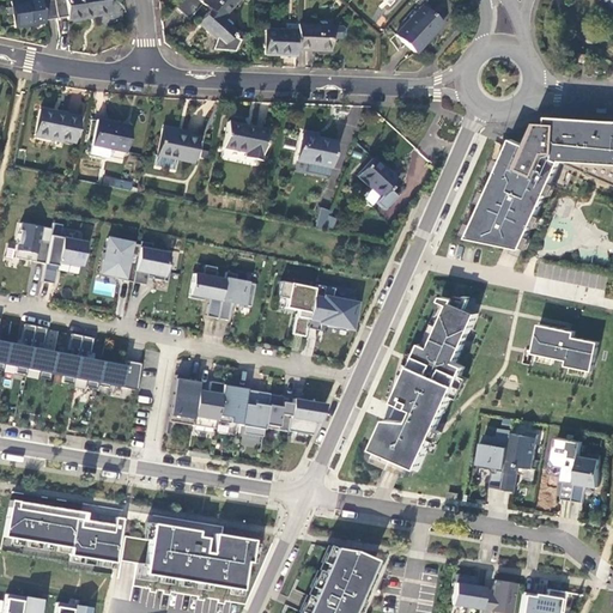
[(44,20),(56,18),(53,0),(23,0),(11,2),(14,29),(46,24),(44,20)]
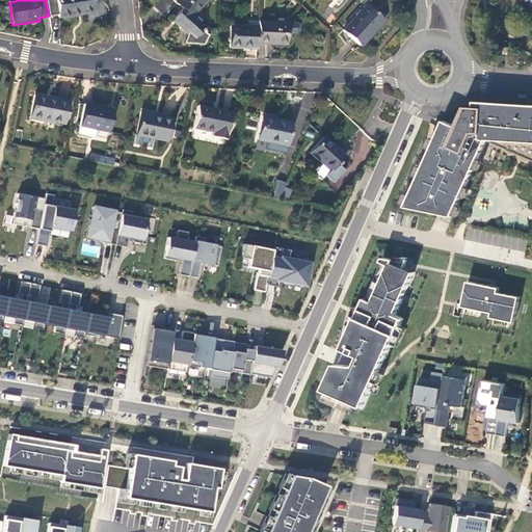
[(46,0),(49,16),(58,15),(59,18),(94,11),(91,0),(46,0)]
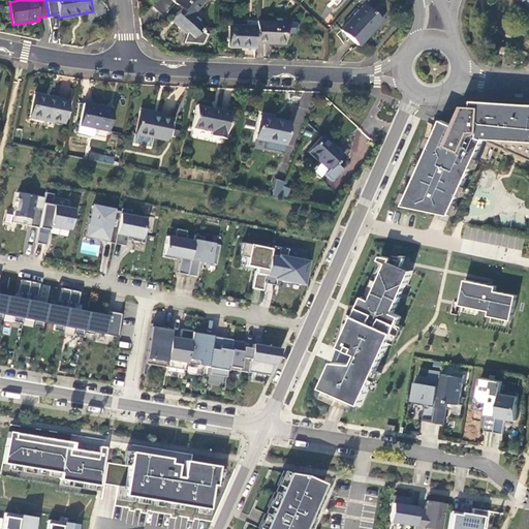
[(157,0),(152,6),(163,17),(174,4),(179,9),(169,21),(184,34),(181,42),(200,44),(205,35),(198,31),(201,28),(190,17),(205,0),(157,0)]
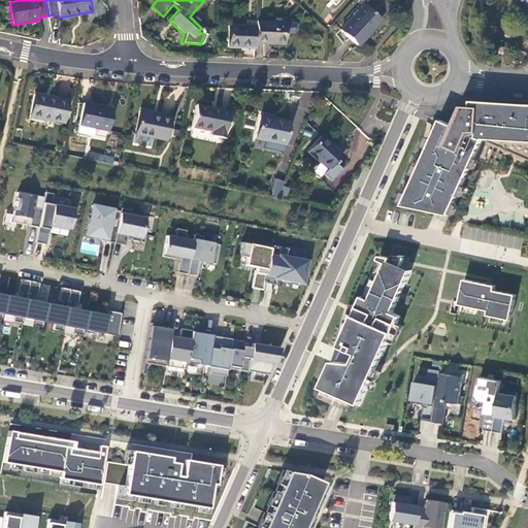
[(358,45),(380,21),(363,5),(340,30),(358,45)]
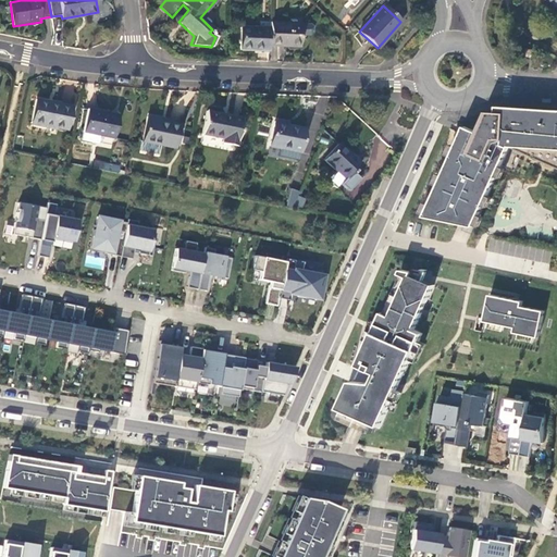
[(271,22),(270,22),(270,27),(269,45),(279,46),(299,47),(299,36),(300,24),(271,22)]
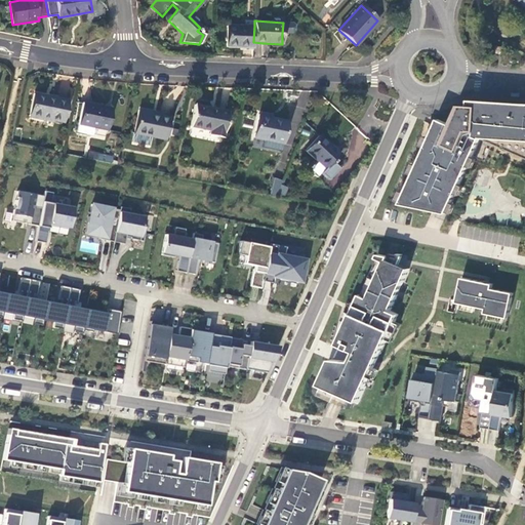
[(283,23),(282,34),(291,34),(294,33),(294,25),(292,23),(283,23)]
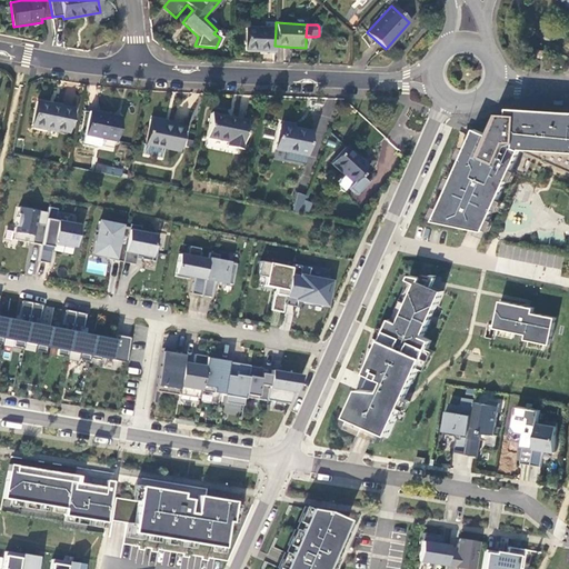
[(243,50),(275,52),(275,46),(276,28),(245,27),(243,50)]
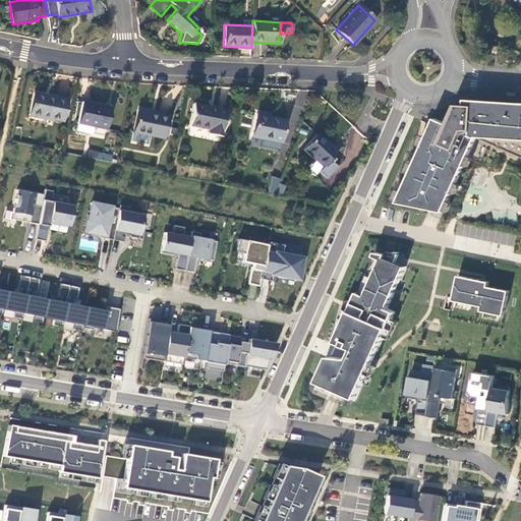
[(503,46),(494,45),(493,53),(501,55),(503,46)]
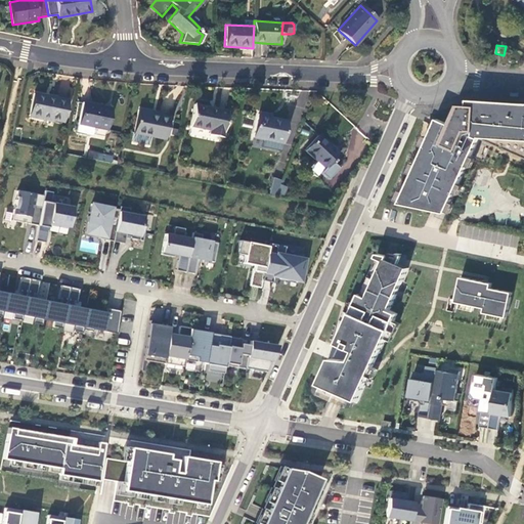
[(68,101),(34,94),(29,116),(63,123),(68,101)]
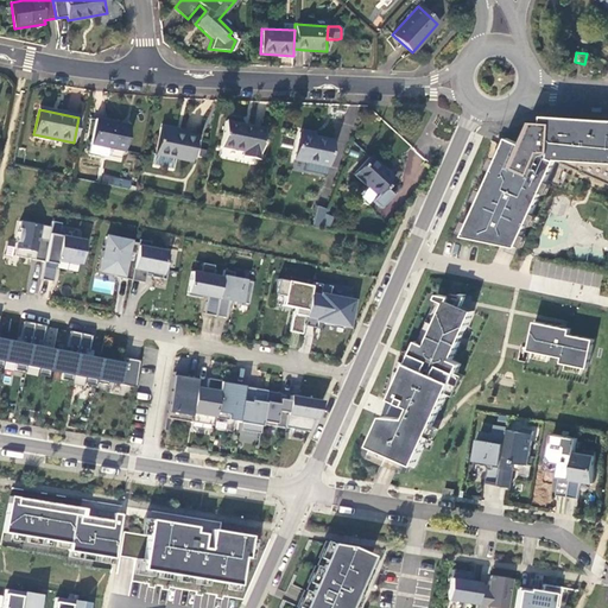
[(510,139),(466,236),(519,248),(555,168),(557,162),(607,183),(607,120),(544,116),(544,124),(533,122),(524,145),(510,139)]
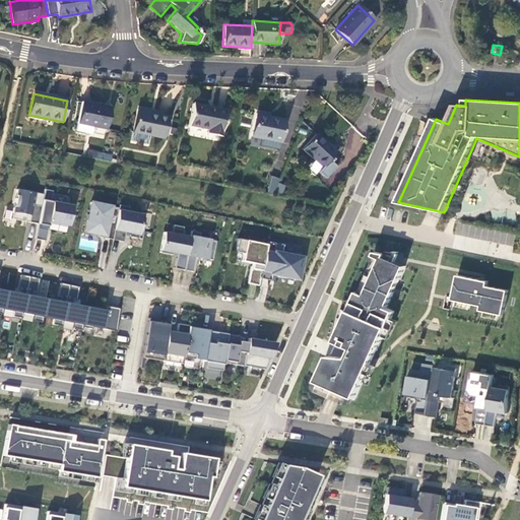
[(111,109),(82,103),(76,131),(91,134),(92,126),(107,129),(111,109)]
